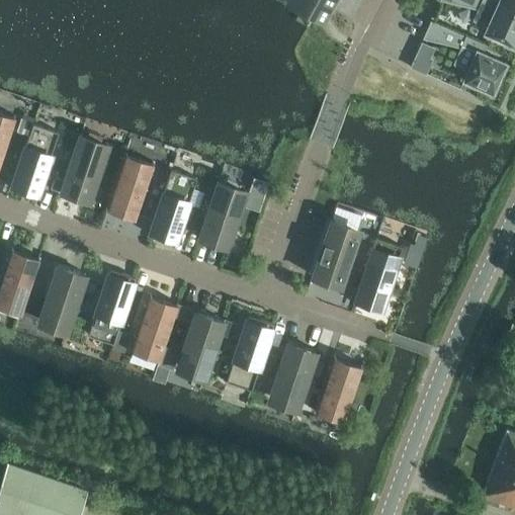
[(289,0),(306,9),(310,0),(289,0)]
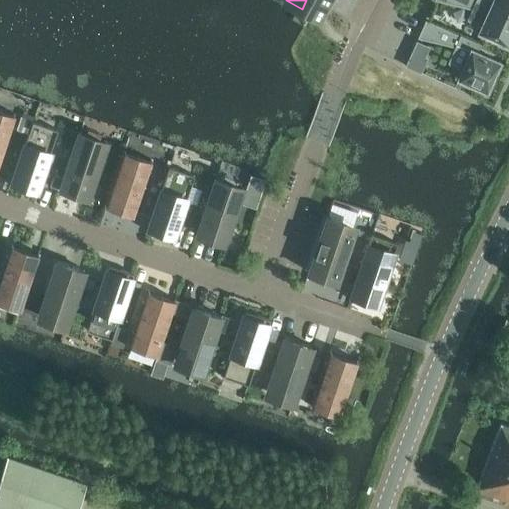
[(319,18),(329,0),(306,0),(302,9),(319,18)]
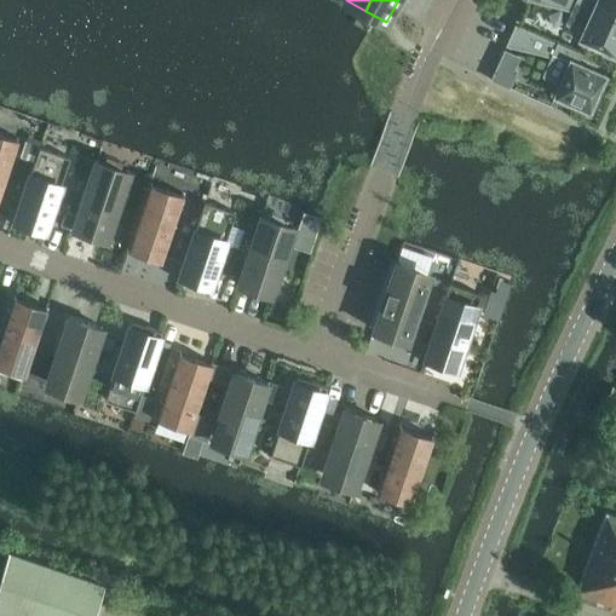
[(530,0),(529,3),(576,15),(571,26),(586,36),(583,41),(615,55),(615,16),(580,0),(530,0)]
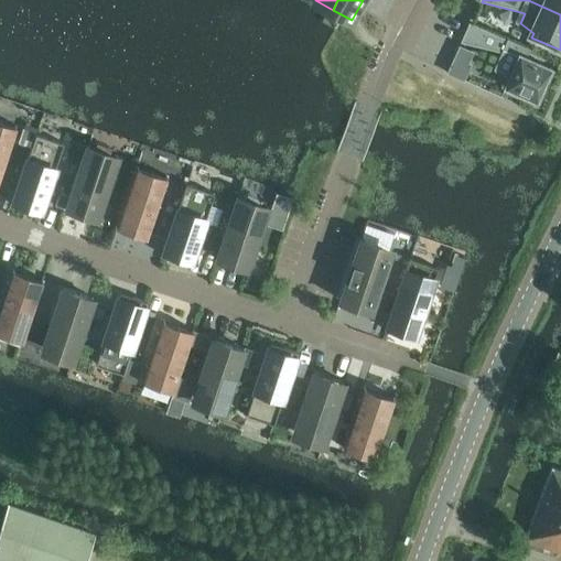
[(560,0),(528,0),(560,14),(560,0)]
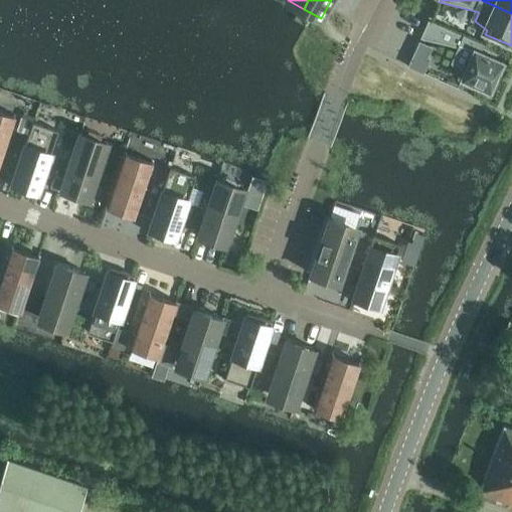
[(422,40),(462,50),(455,64),(468,73),(465,80),(492,93),(504,64),(481,54),(485,47),(431,23),(422,40)]
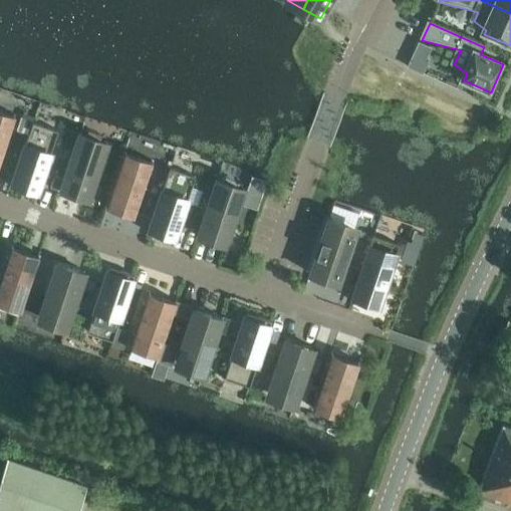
[(421,43),(409,69),(425,76),(432,60),(430,59),(434,49),(421,43)]
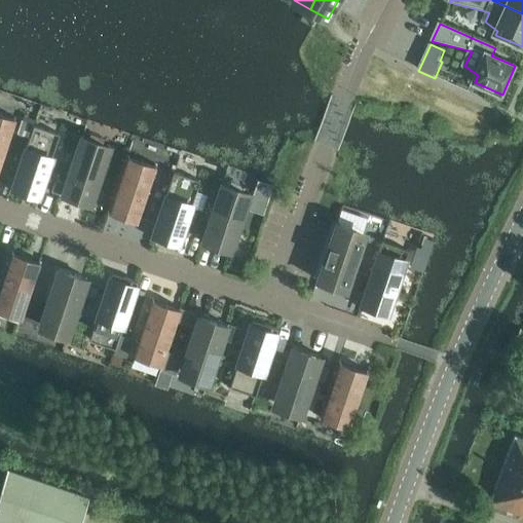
[(0,175),(7,152),(9,153),(12,143),(11,143),(17,121),(0,115),(0,175)]
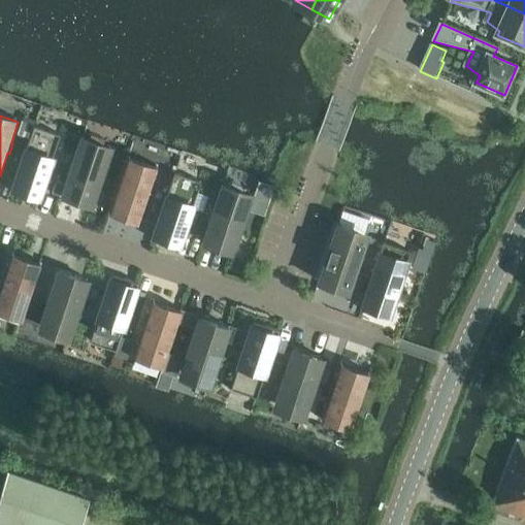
[(25,123),(20,136),(31,140),(35,126),(25,123)]
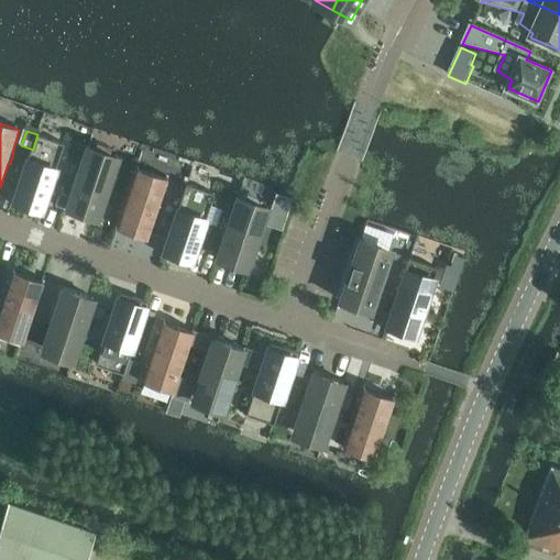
[(50,196),(66,145),(39,136),(14,208),(29,212),(35,191),(50,196)]
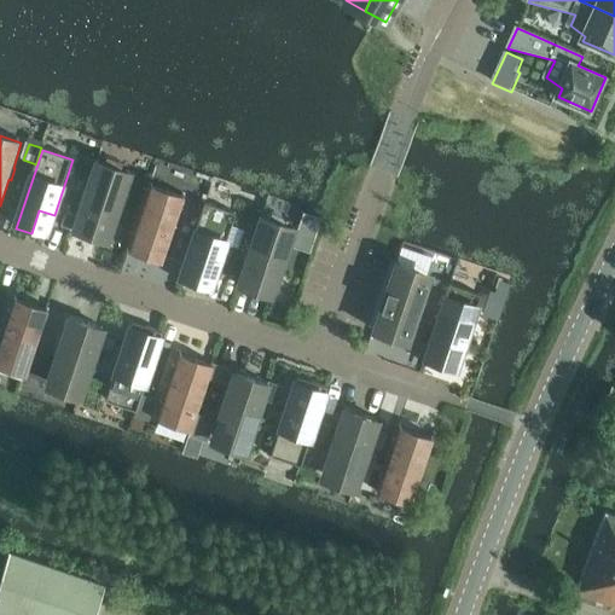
[(102,163),(99,163),(76,232),(108,243),(129,178),(100,168),(102,163)]
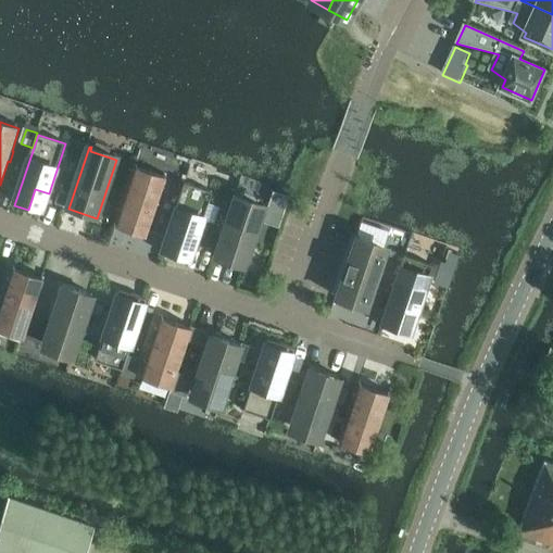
[(140,162),(139,162),(115,231),(117,233),(120,226),(148,236),(156,211),(158,211),(161,201),(160,200),(167,178),(138,168),(140,162)]
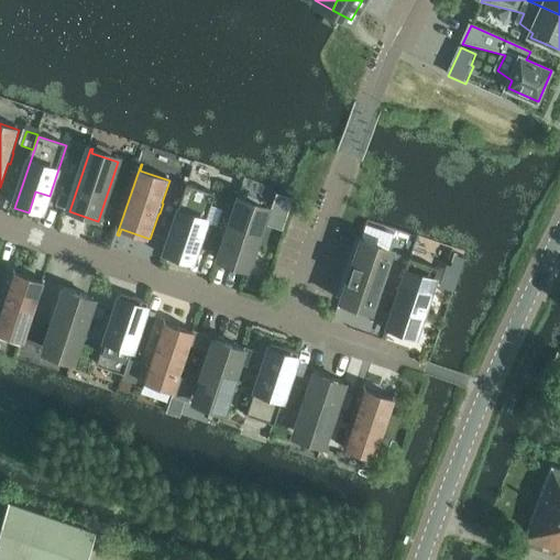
[(186,242),(199,246),(217,196),(189,187),(165,259),(179,263),(186,242)]
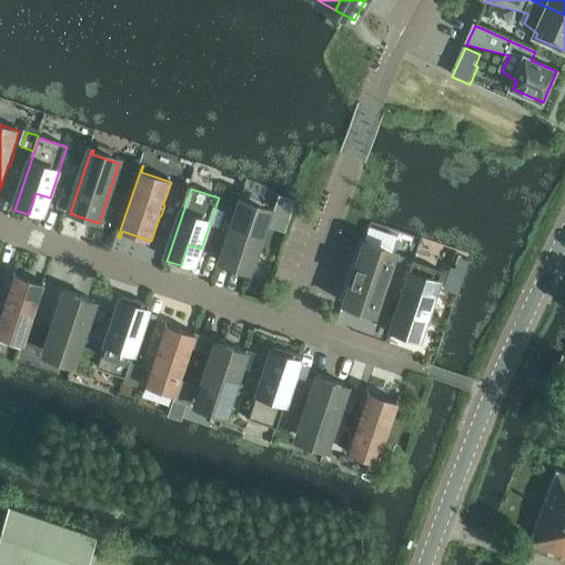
[(71,200),(63,198),(59,210),(67,213),(71,200)]
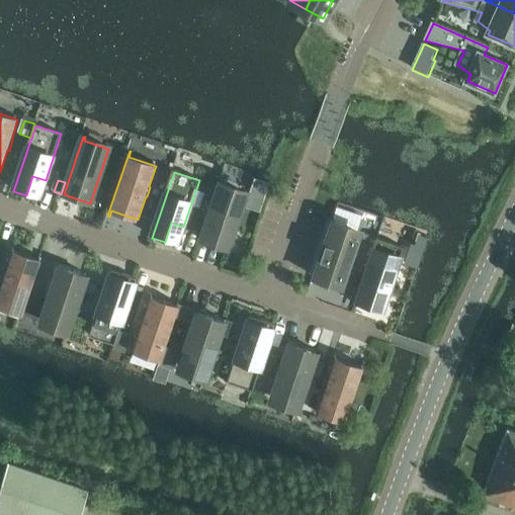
[(271,186),(256,181),(251,195),(266,200),(271,186)]
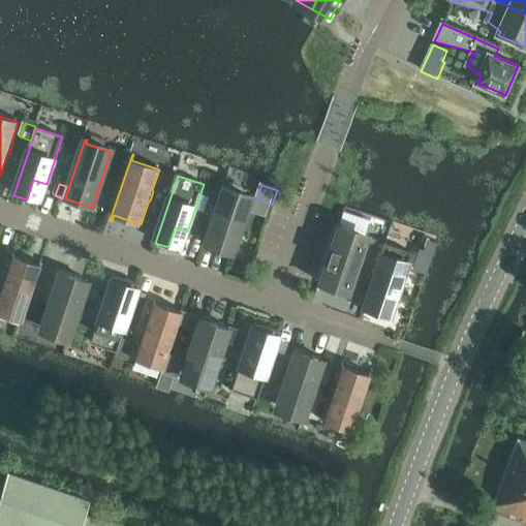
[(252,199),(226,190),(227,187),(226,186),(206,246),(234,255),(252,199)]
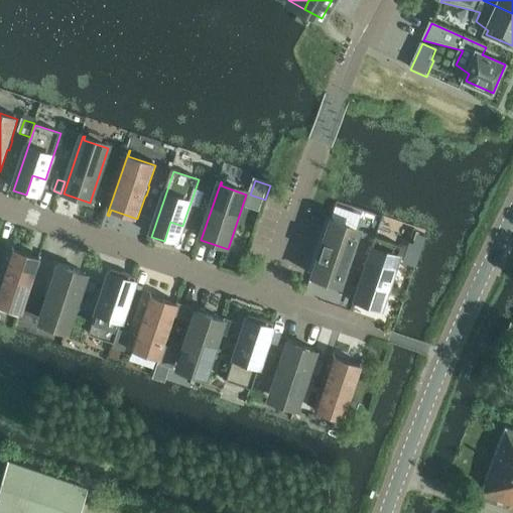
[(207,217),(196,214),(190,229),(202,233),(207,217)]
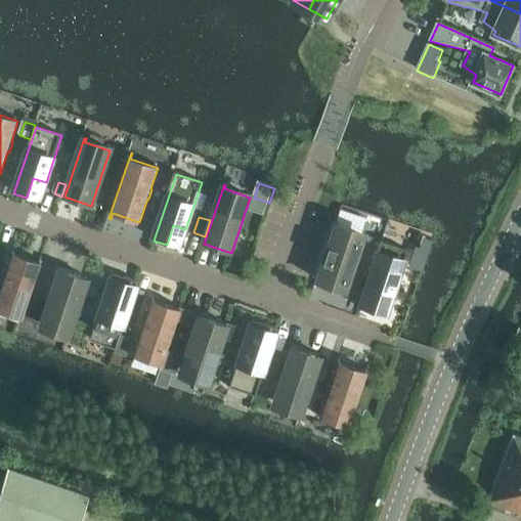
[(364,235),(339,227),(340,223),(338,223),(318,283),(346,291),(364,235)]
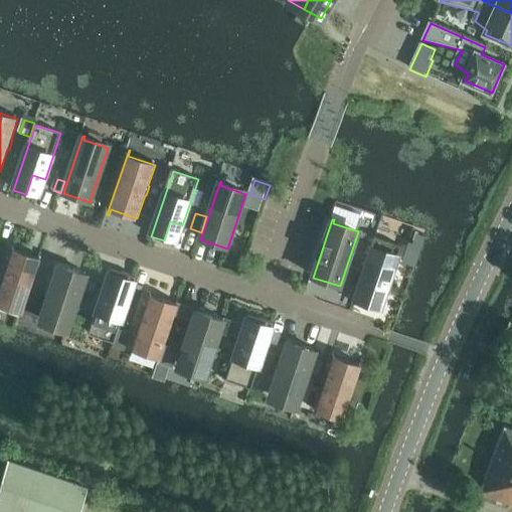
[(373,290),(385,294),(386,294),(401,247),(376,239),(354,305),(367,309),(373,290)]
